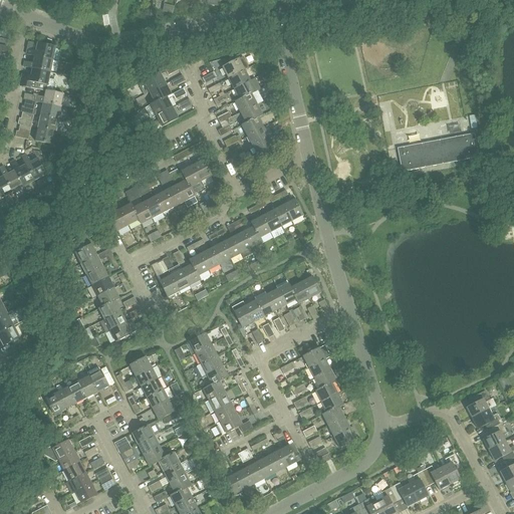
[(27,55),(35,56),(53,60),(56,47),(38,43),(36,51),(28,50),(27,55)]
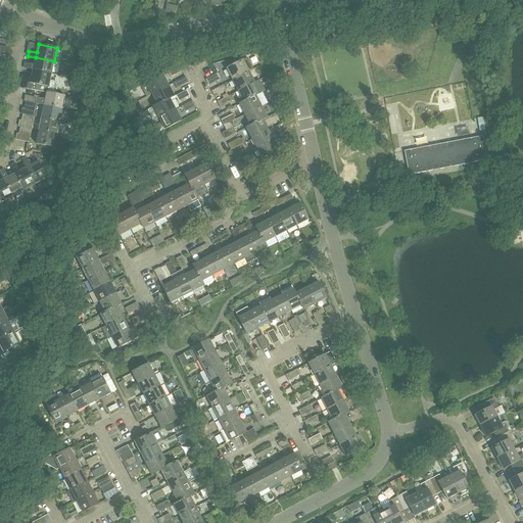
[(52,74),(54,61),(36,57),(35,65),(26,63),(25,68),(33,69),(52,74)]
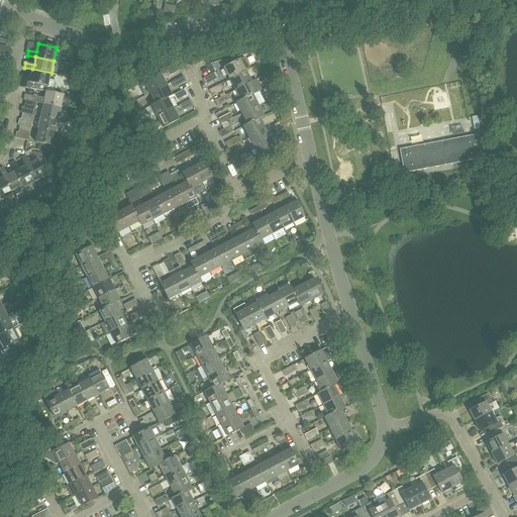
[(229,79),(246,70),(240,60),(224,68),(229,79)]
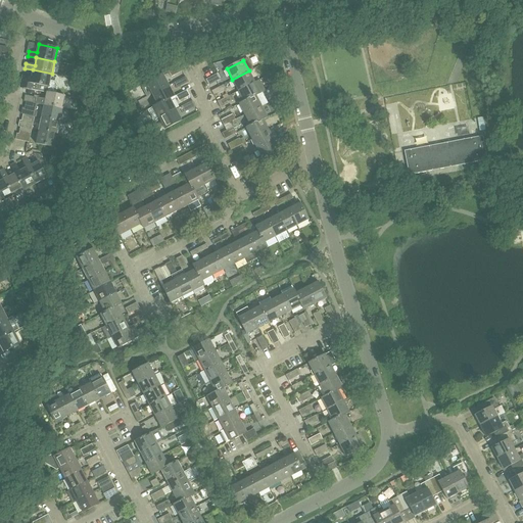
[(169,72),(162,74),(146,83),(151,94),(169,86),(164,77),(170,74),(172,77),(183,70),(180,65),(169,72)]
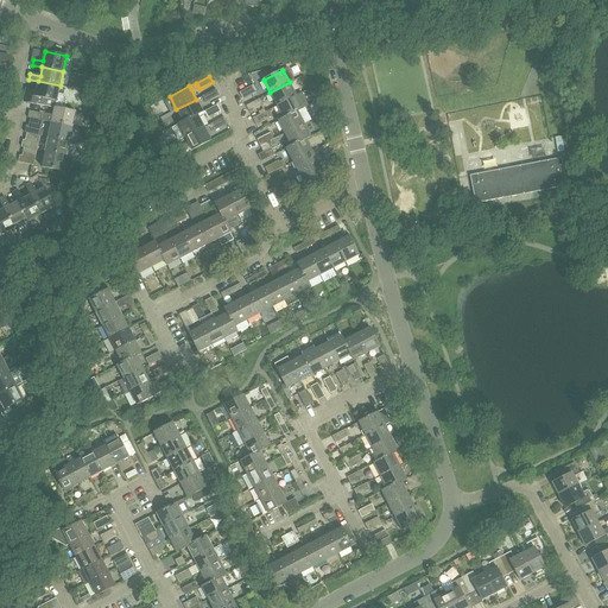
[(58,94),(61,86),(38,81),(37,90),(26,88),(24,102),(55,108),(64,111),(67,96),(58,94)]
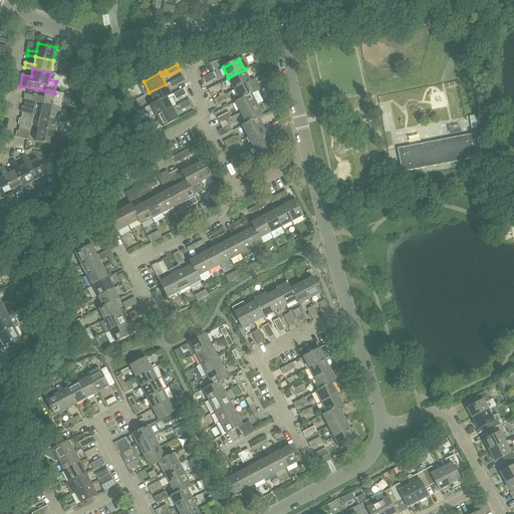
[(228,78),(234,89),(251,80),(245,69),(228,78)]
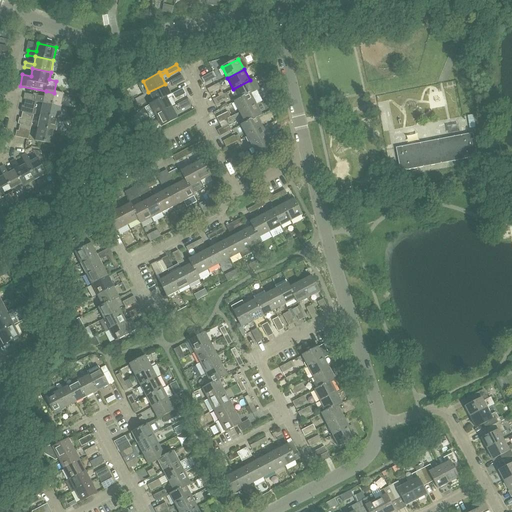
[(210,73),(207,75),(201,78),(204,84),(216,78),(212,72),(210,73)]
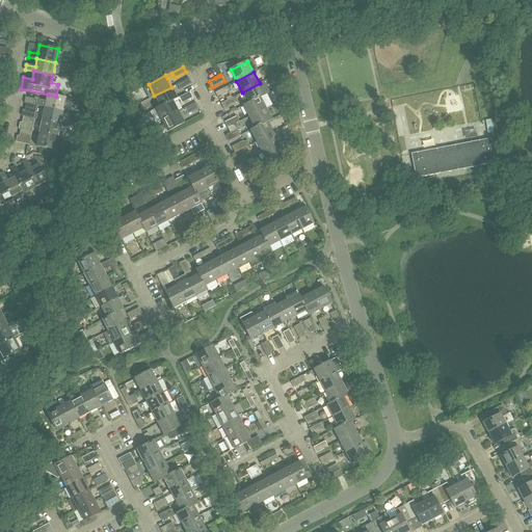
[(189,78),(178,84),(181,90),(192,84),(189,78)]
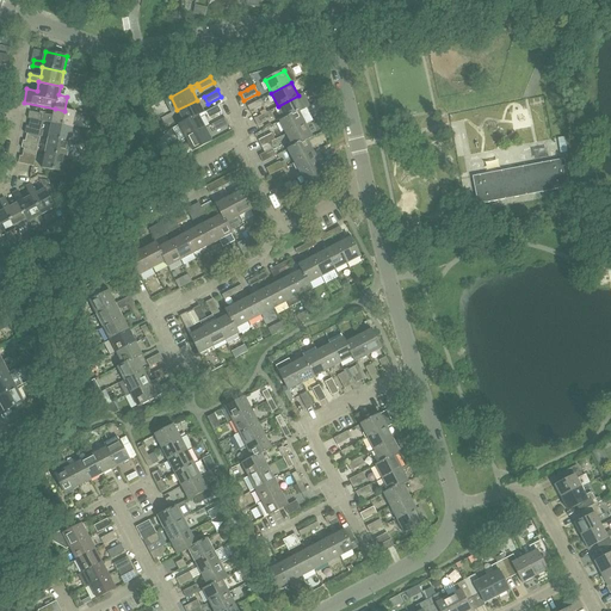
[(278,106),(284,118),(284,119),(300,112),(306,110),(298,96),(278,106)]
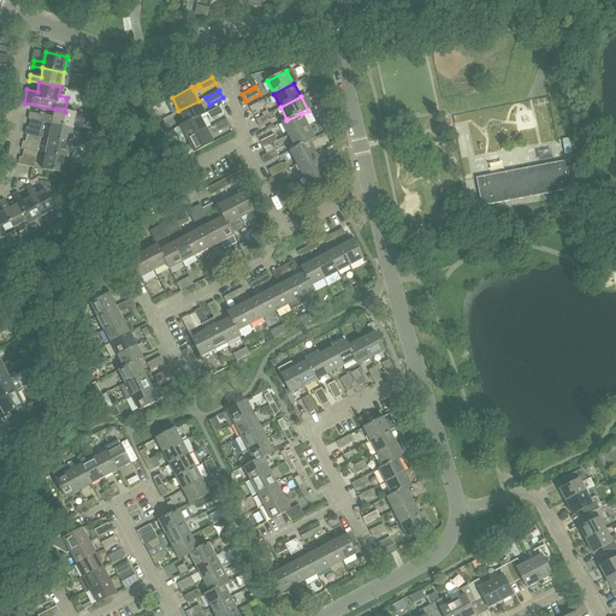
[(206,114),(199,101),(178,111),(185,124),(200,117),(201,117),(206,114)]
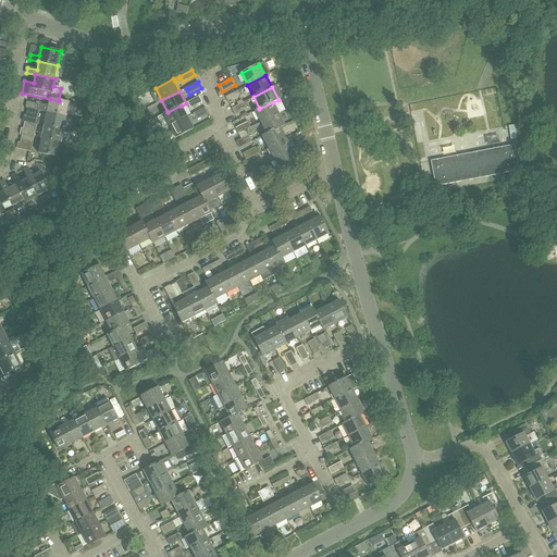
[(186,103),(182,106),(181,106),(168,112),(163,114),(169,126),(187,116),(183,108),(188,104),(190,109),(202,102),(199,96),(187,102),(186,103)]
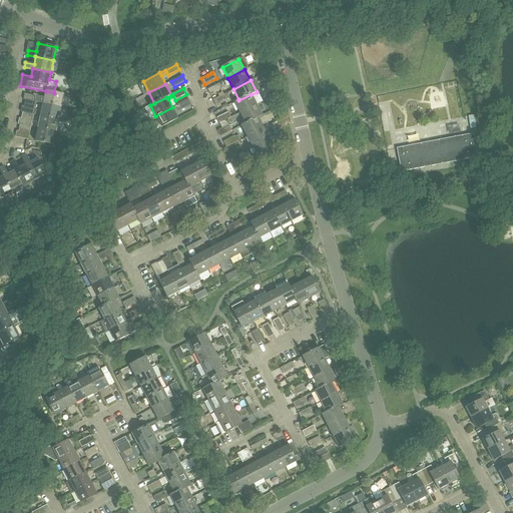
[(220,89),(209,95),(212,100),(223,95),(220,89)]
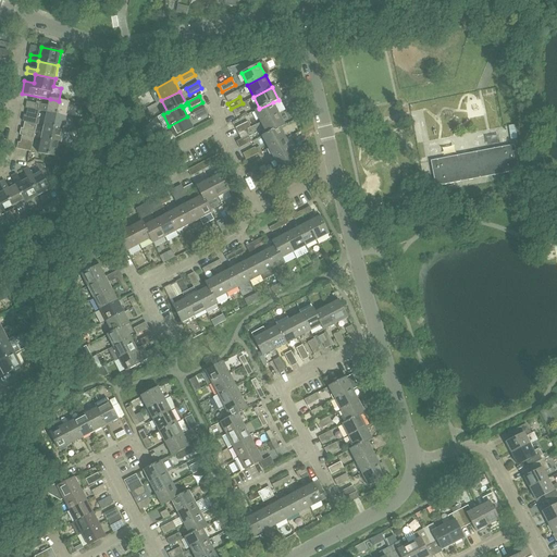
[(47,112),(67,116),(70,103),(59,101),(50,99),(48,106),(40,104),(27,101),(25,108),(47,112)]
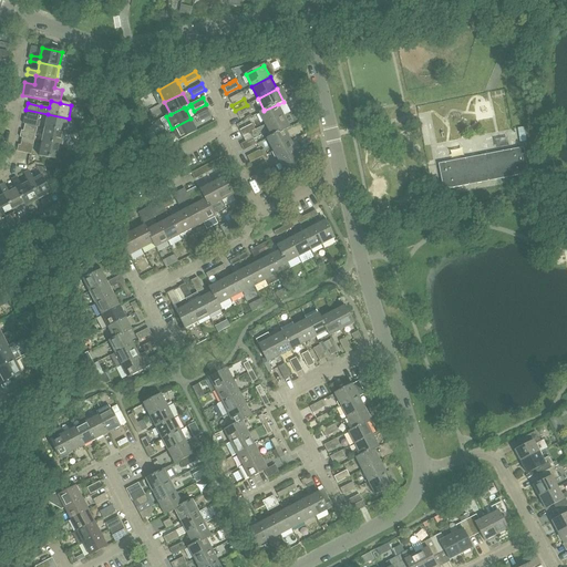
[(259,113),(266,124),(284,115),(278,104),(264,111),(264,110),(259,113)]
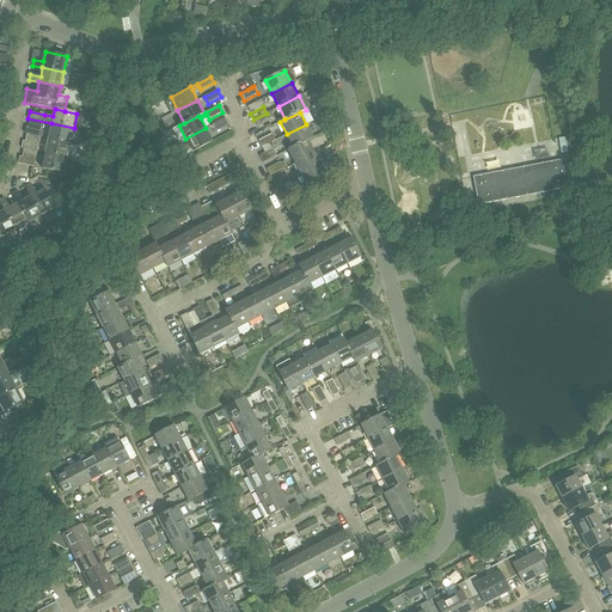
[(226,118),(212,124),(216,132),(230,126),(226,118)]
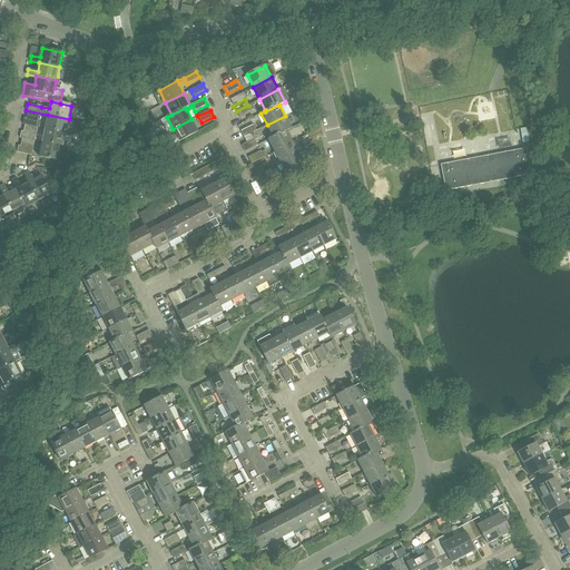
[(252,111),(238,117),(242,124),(254,118),(252,111)]
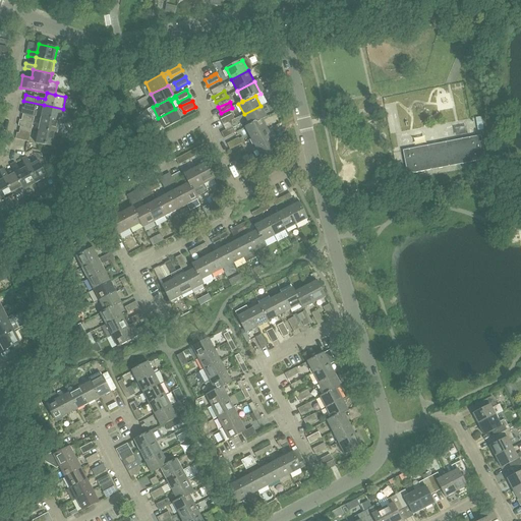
[(42,118),(60,122),(63,109),(44,105),(42,118)]
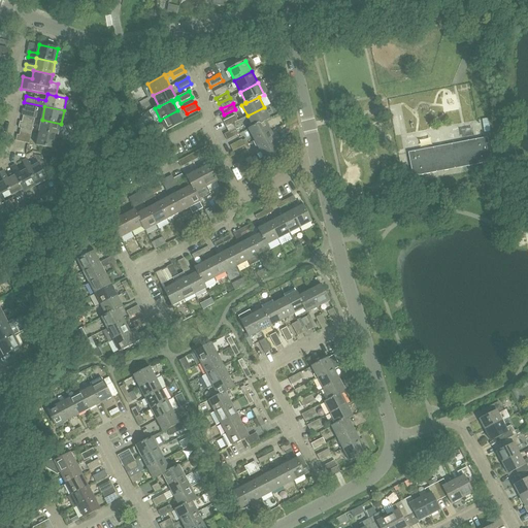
[(248,116),(253,127),(266,122),(270,119),(264,107),(248,116)]
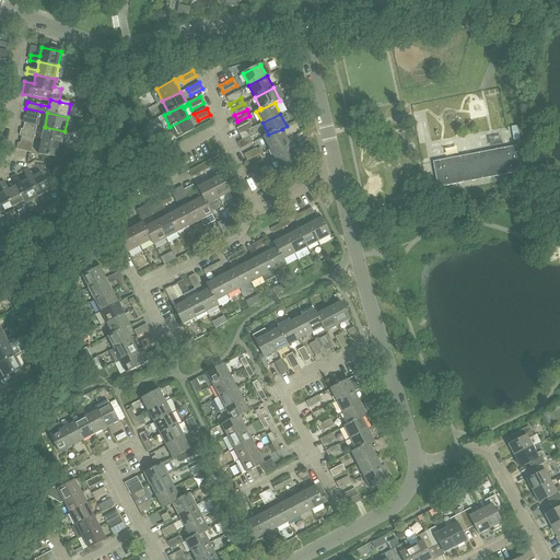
[(37,125),(38,119),(24,116),(23,123),(37,125)]
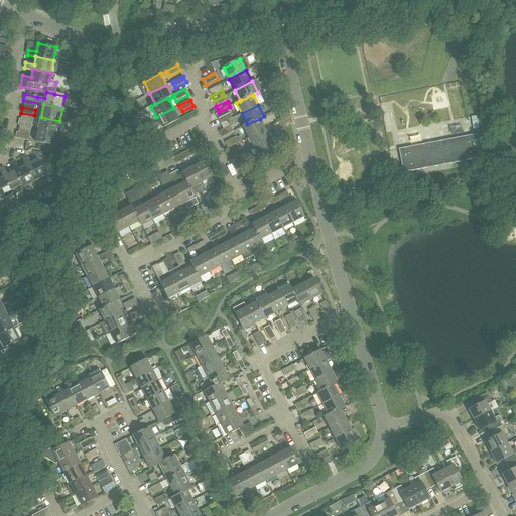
[(156,117),(162,128),(179,119),(173,108),(156,117)]
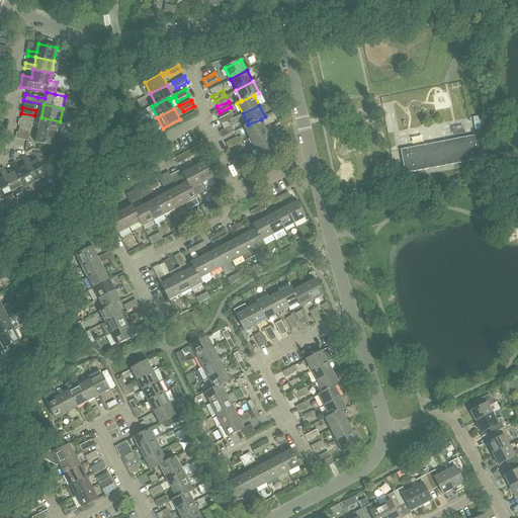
[(230,112),(219,119),(222,124),(233,118),(230,112)]
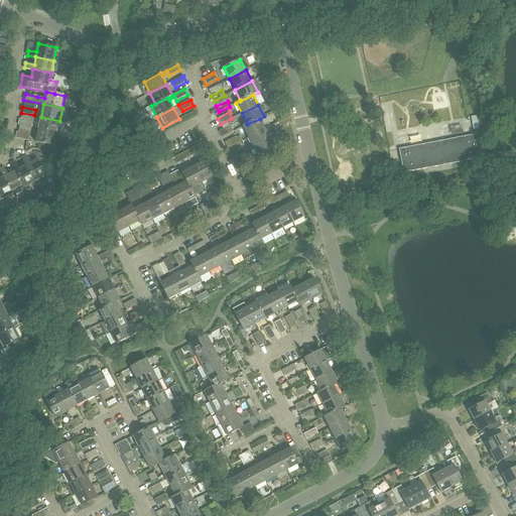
[(56,133),(59,121),(41,117),(38,129),(56,133)]
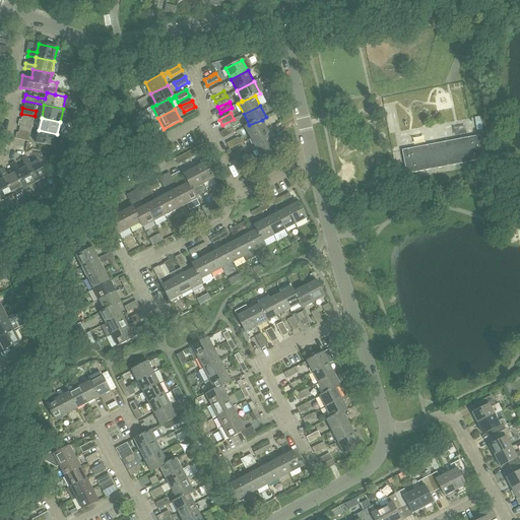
[(33,123),(21,121),(19,120),(18,126),(20,127),(31,129),(33,123)]
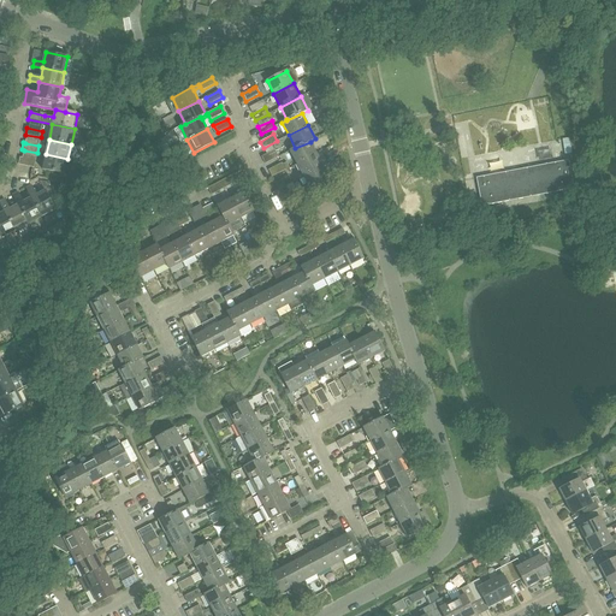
[(297,164),(317,153),(311,142),(295,148),(290,150),(297,164)]
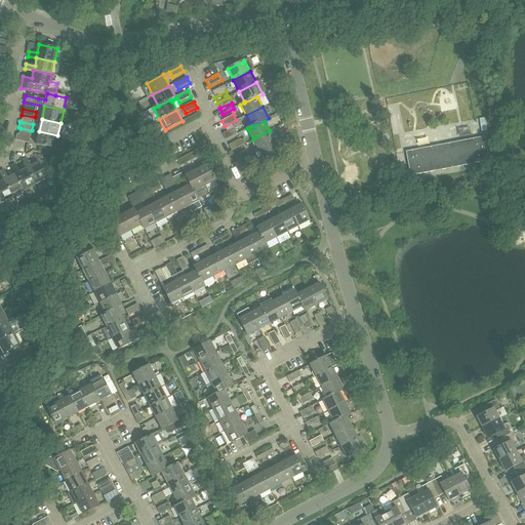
[(235,128),(224,133),(227,139),(238,133),(235,128)]
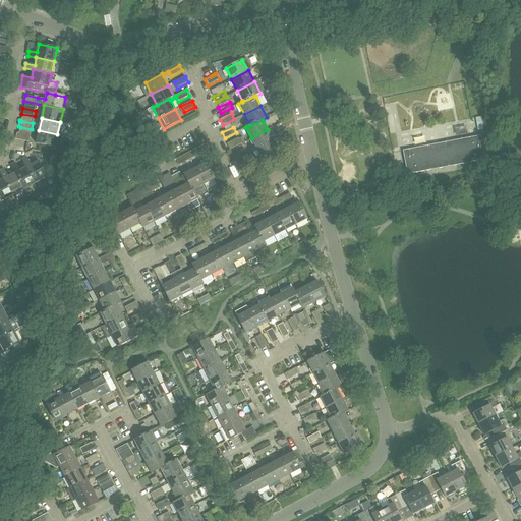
[(251,138),(256,150),(273,140),(268,129),(251,138)]
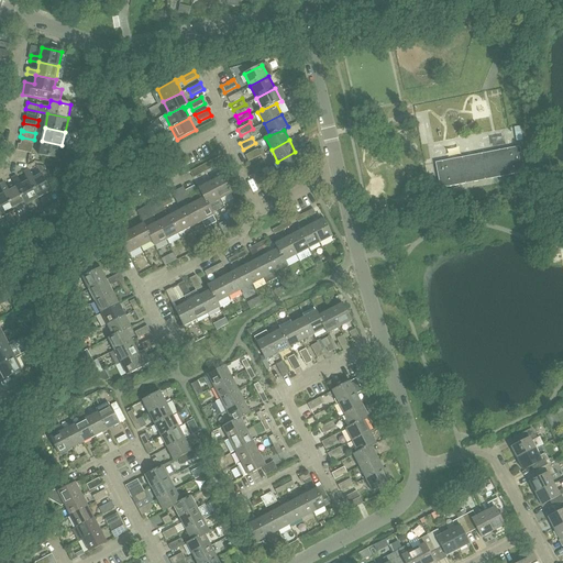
[(39,155),(59,159),(62,145),(42,141),(39,155)]
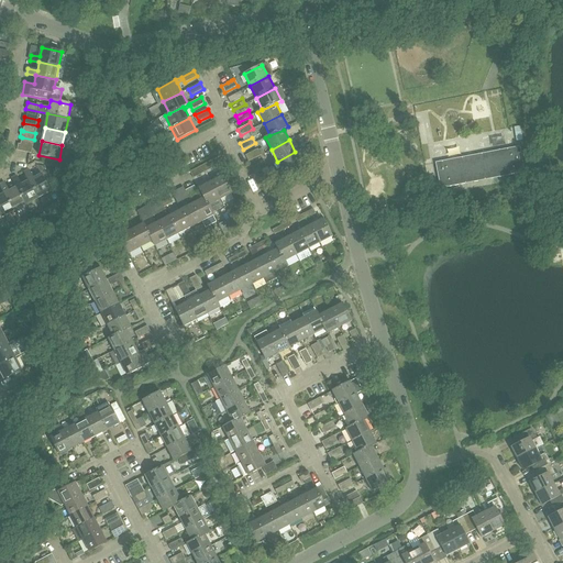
[(17,151),(19,151),(31,154),(33,147),(19,144),(17,151)]
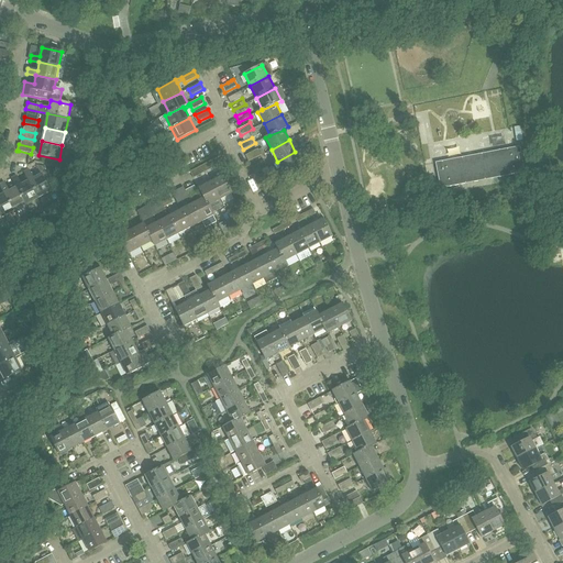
[(520,146),(435,163),(440,189),(525,173),(520,146)]
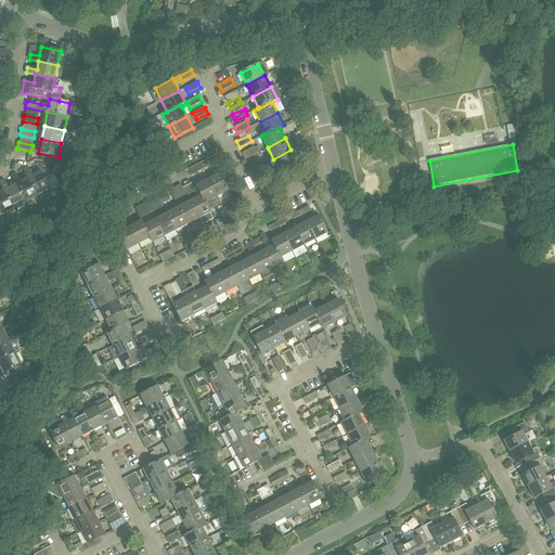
[(255,146),(242,153),(245,159),(258,153),(255,149),(255,146)]
